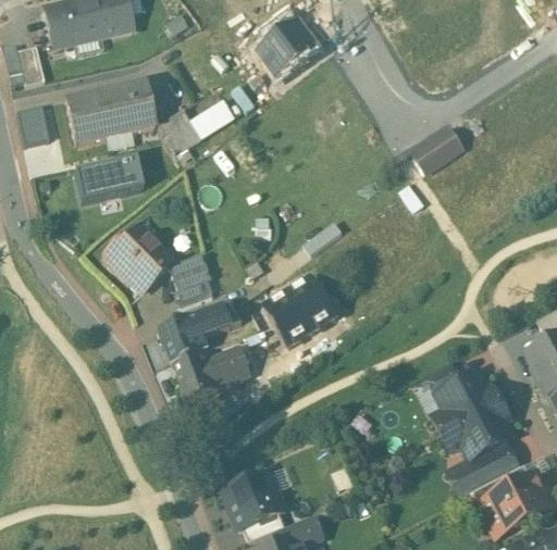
[(77,0),(42,8),(52,49),(102,37),(94,0),(77,0)]
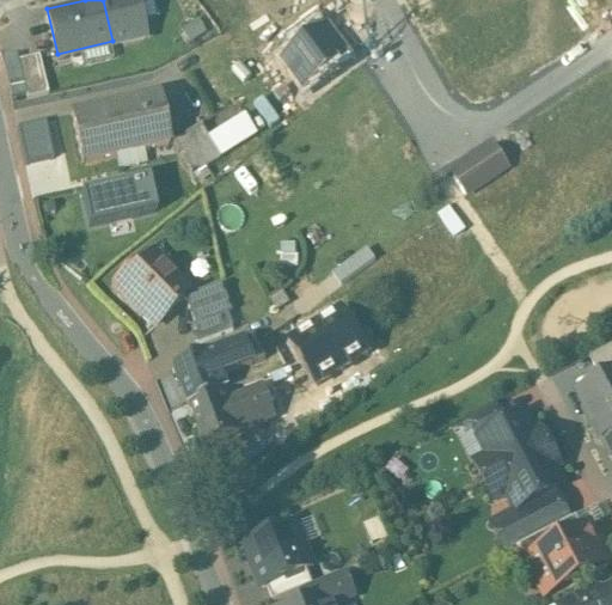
[(103,0),(112,41),(145,34),(136,0),(103,0)]
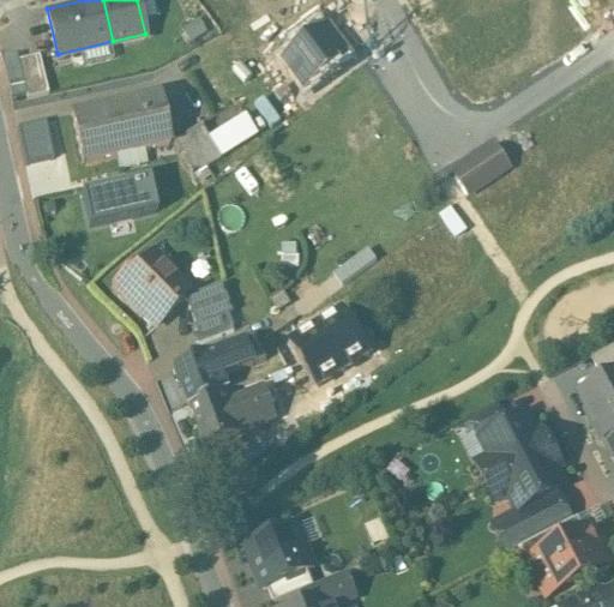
[(305,86),(350,53),(326,20),(281,54),(305,86)]
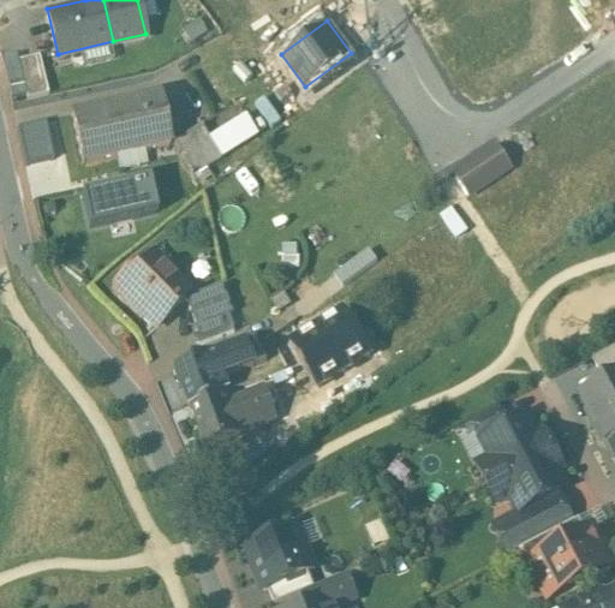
[(39,52),(17,57),(27,95),(48,90),(39,52)]
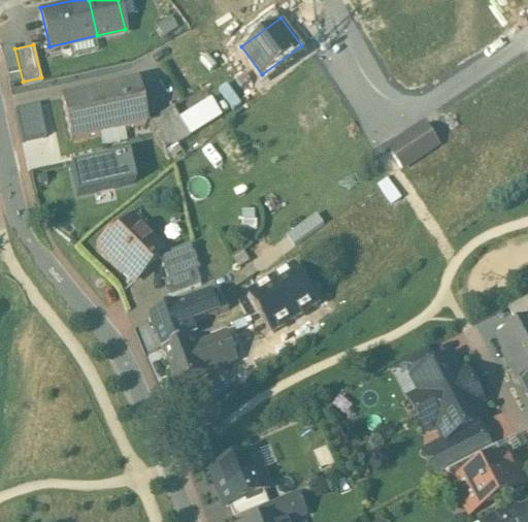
[(136,79),(61,96),(70,137),(146,121),(136,79)]
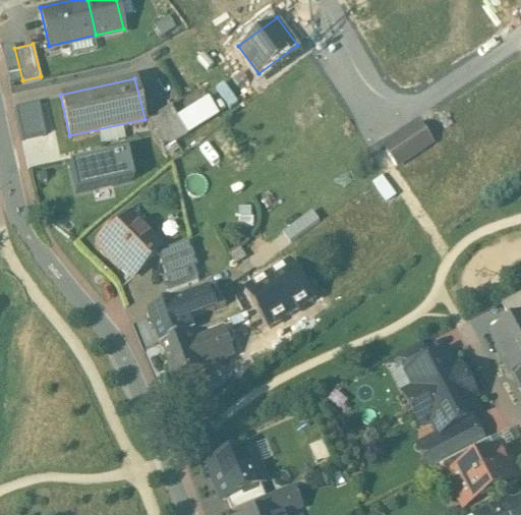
[(22,135),(44,130),(37,100),(16,105),(22,135)]
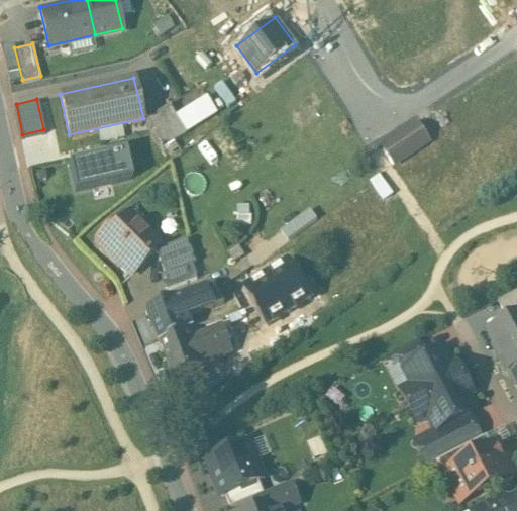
[(171,100),(146,115),(164,144),(187,129),(177,112),(171,100)]
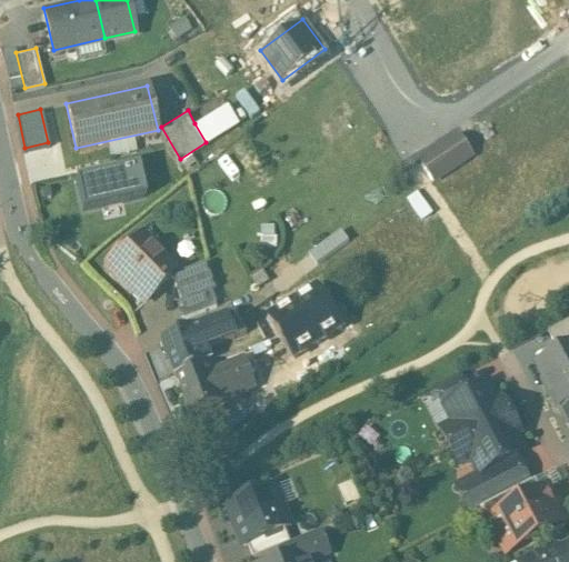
[(210,113),(195,123),(206,142),(221,132),(210,113)]
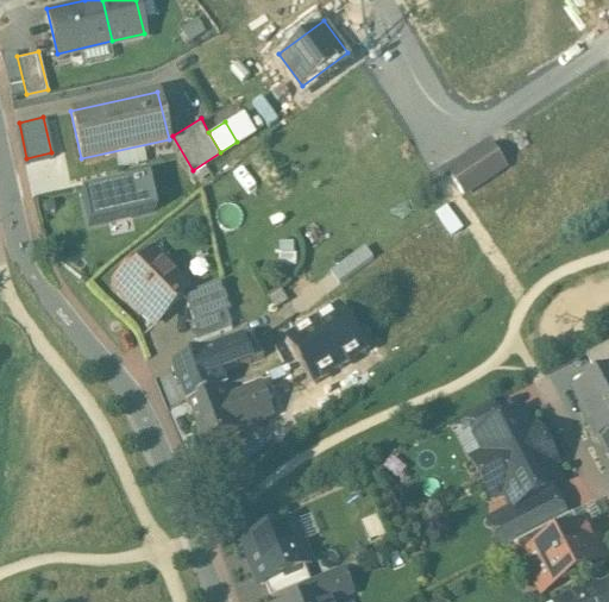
[(495,138),(449,161),(462,189),(508,168),(495,138)]
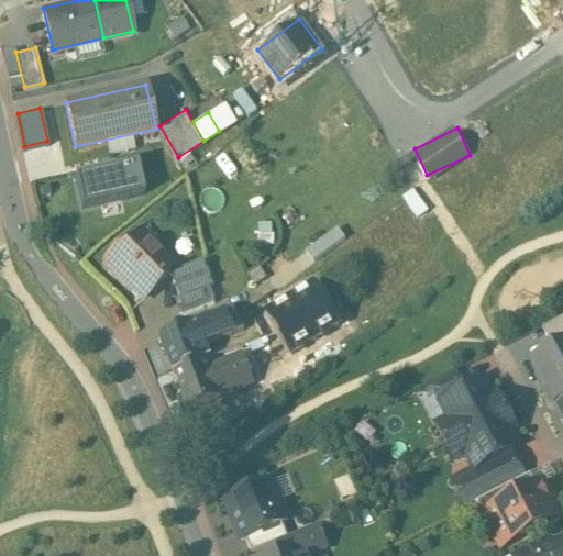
[(135,160),(75,174),(81,204),(143,191),(135,160)]
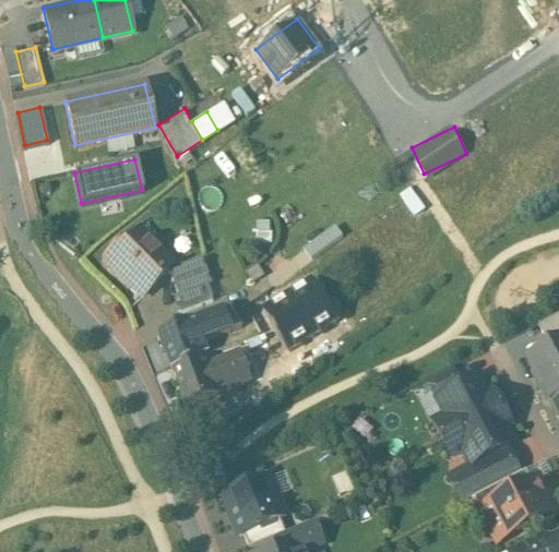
[(149,248),(138,237),(130,237),(118,249),(110,249),(105,254),(105,263),(111,270),(117,270),(118,270),(142,294),(173,262),(153,242),(149,248)]
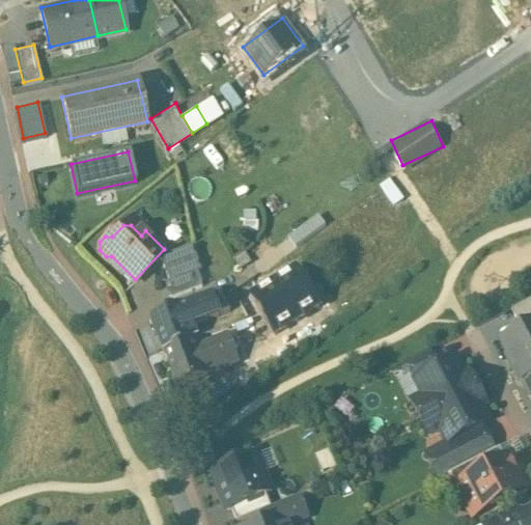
[(193,242),(171,250),(163,258),(170,278),(197,268),(202,266),(193,242)]
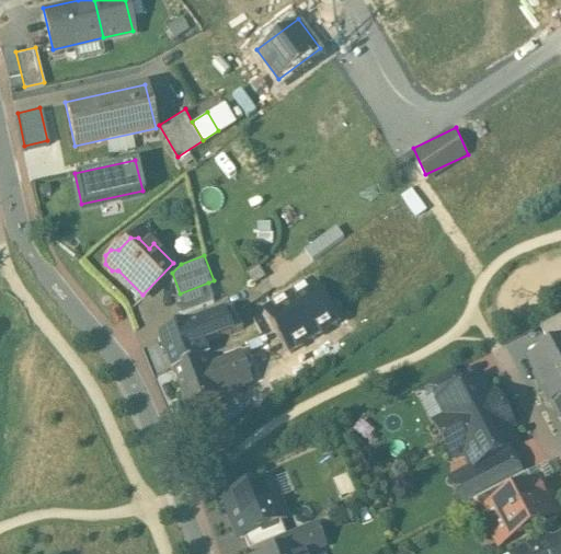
[(288,293),(313,334),(338,320),(312,279),(288,293)]
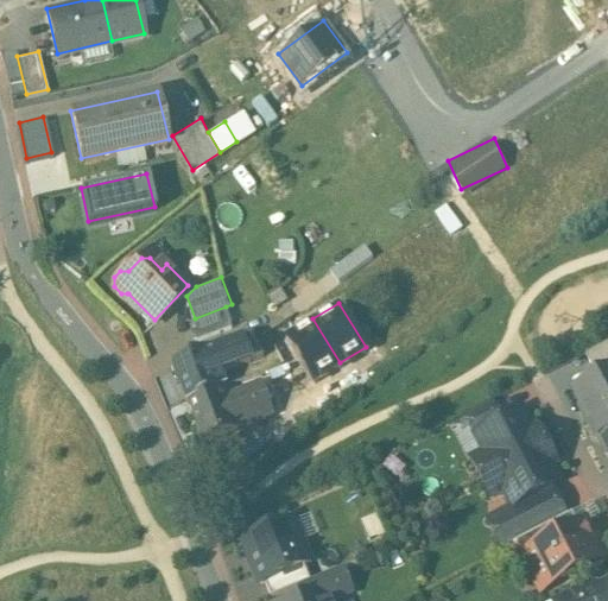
[(195,318),(190,320),(197,337),(233,324),(226,307),(195,318)]
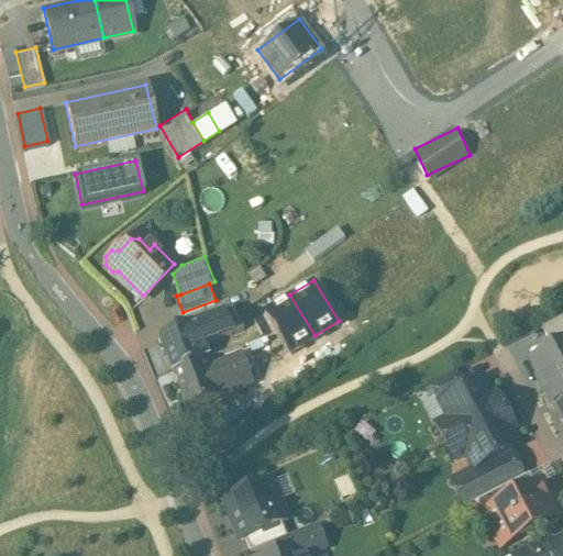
[(290,351),(315,335),(289,295),(266,310),(290,351)]
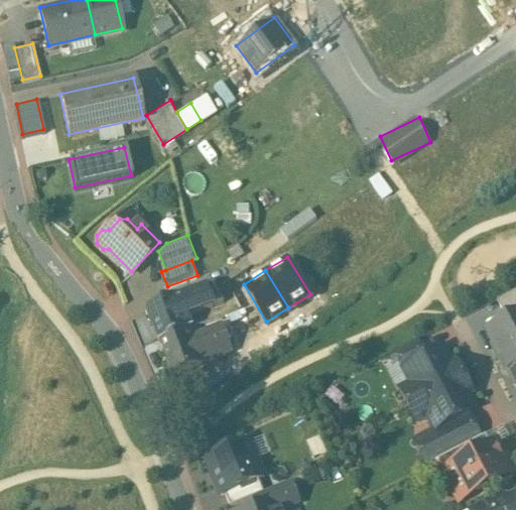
[(174,294),(146,305),(158,337),(191,325),(187,312),(223,299),(215,279),(191,288),(174,294)]
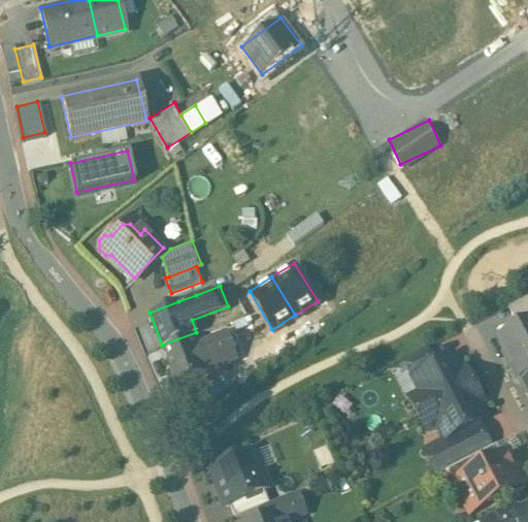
[(527,293),(508,303),(519,324),(527,319),(527,293)]
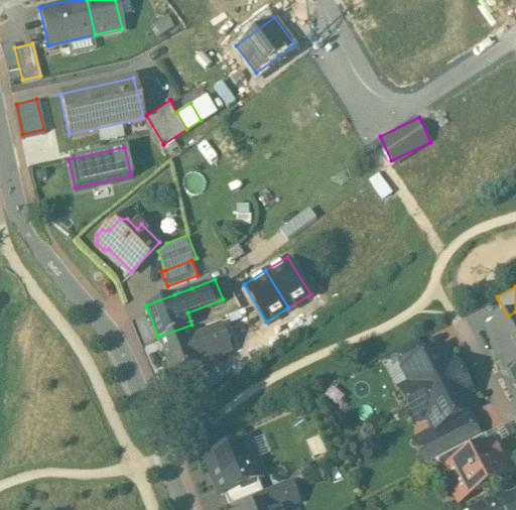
[(515,311),(507,316),(488,327),(496,342),(494,343),(501,356),(515,348),(515,311)]
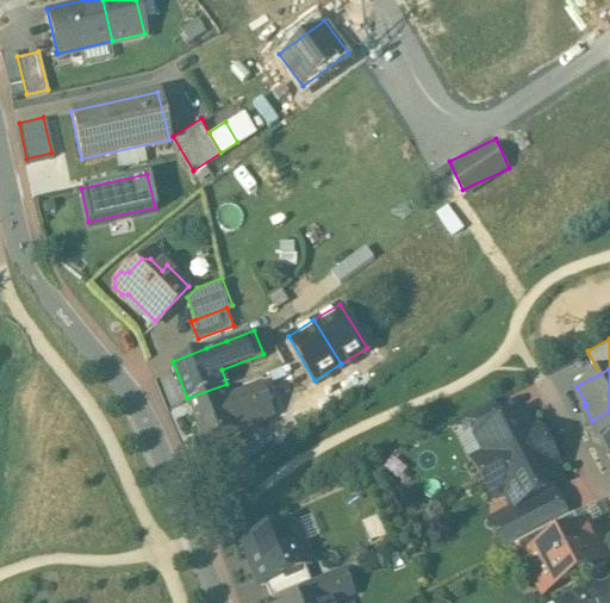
[(226,384),(187,398),(203,440),(275,412),(262,378),(237,387),(236,389),(232,390),(230,391),(226,384)]
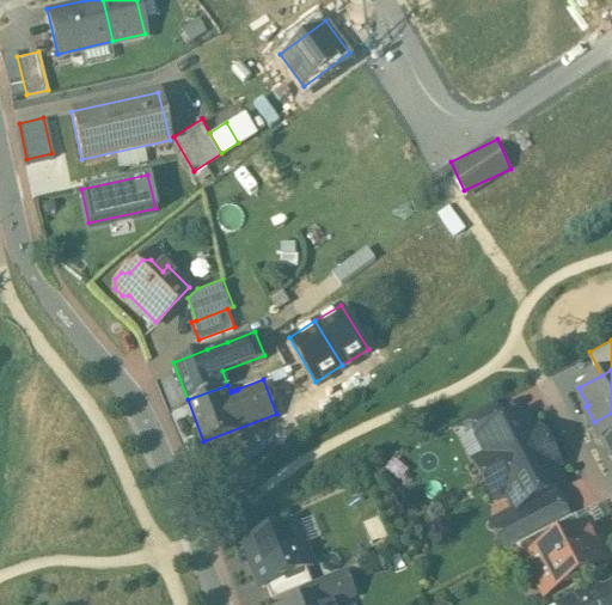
[(494,401),(467,413),(478,434),(505,421),(494,401)]
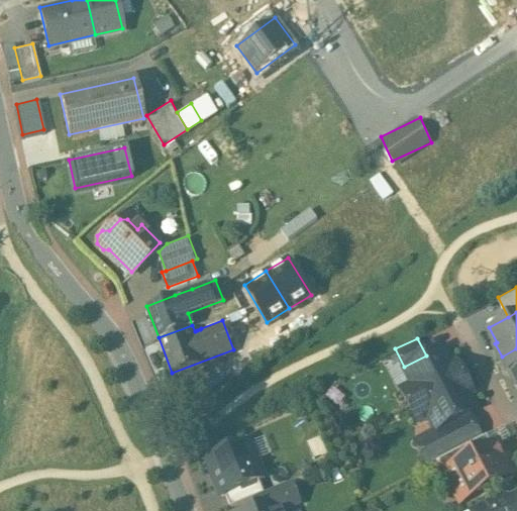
[(452,361),(444,345),(426,355),(404,367),(412,381),(401,387),(417,419),(429,413),(436,427),(469,410),(477,406),(469,392),(474,390),(456,358),(452,361)]
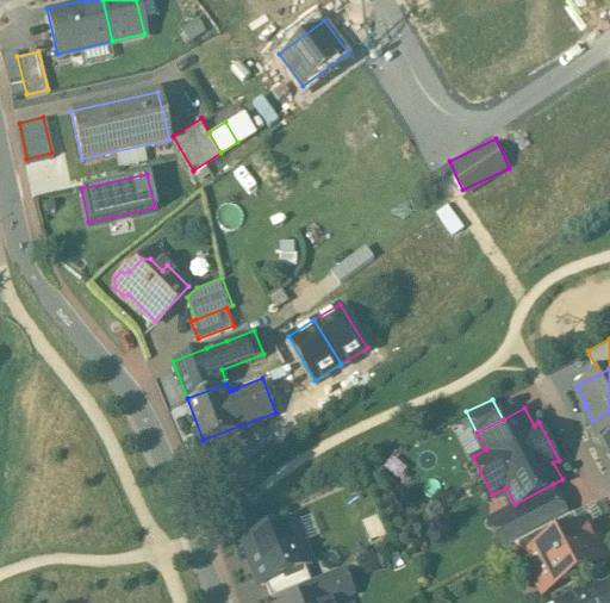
[(609,411),(592,421),(601,437),(603,436),(609,449),(609,448),(609,411)]
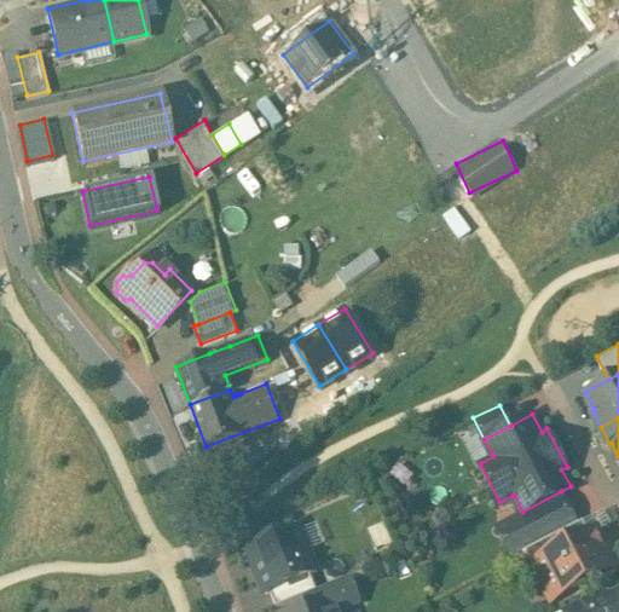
[(561,491),(522,512),(537,540),(512,553),(513,554),(524,549),(577,521),(561,491)]
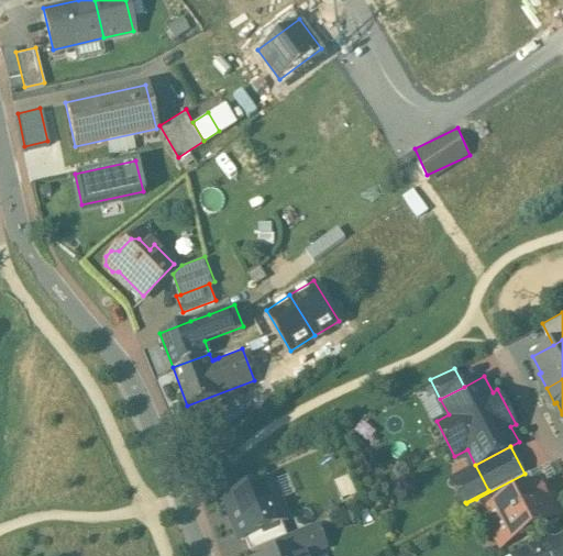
[(525,474),(476,499),(484,513),(534,486),(534,485),(528,473),(530,471),(530,470),(525,474)]
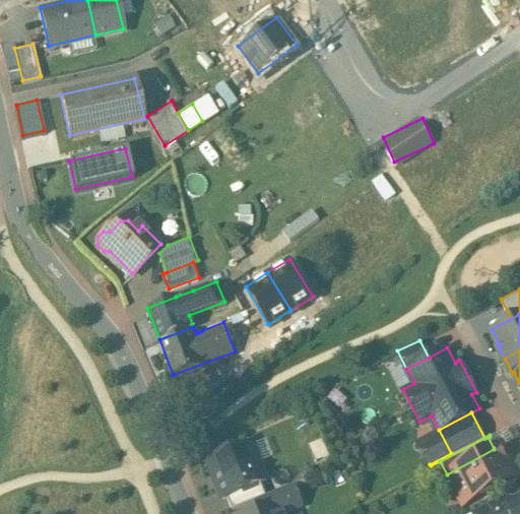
[(249,440),(205,457),(219,494),(264,475),(249,440)]
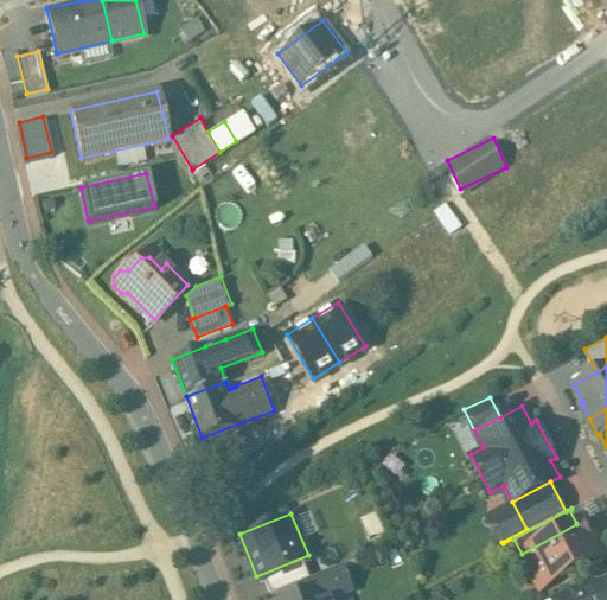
[(576,524),(522,554),(530,568),(537,565),(545,581),(605,550),(594,531),(590,533),(585,522),(588,519),(587,517),(576,523),(576,524)]
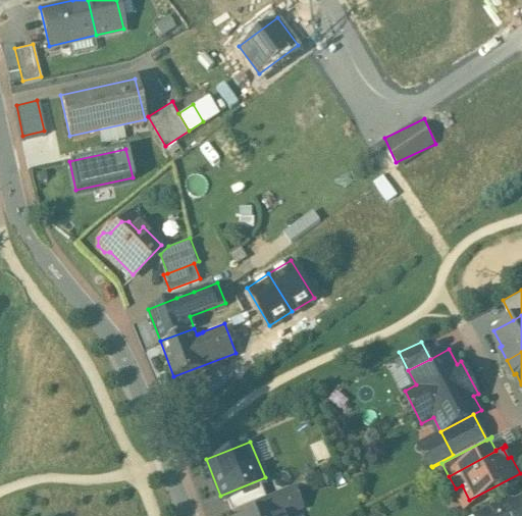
[(294,484),(259,498),(264,511),(279,504),(283,512),(302,505),(294,484)]
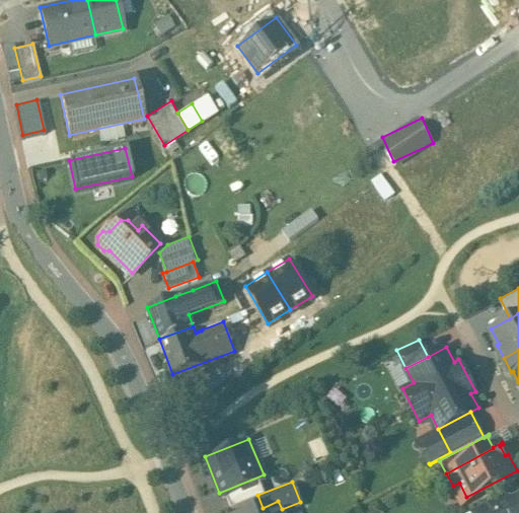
[(504,492),(471,509),(473,512),(488,512),(510,502),(504,492)]
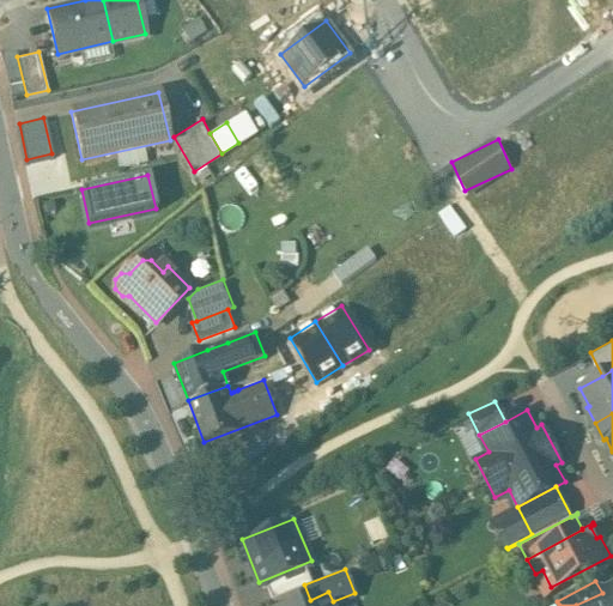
[(612,605),(612,587),(602,593),(576,605),(612,605)]
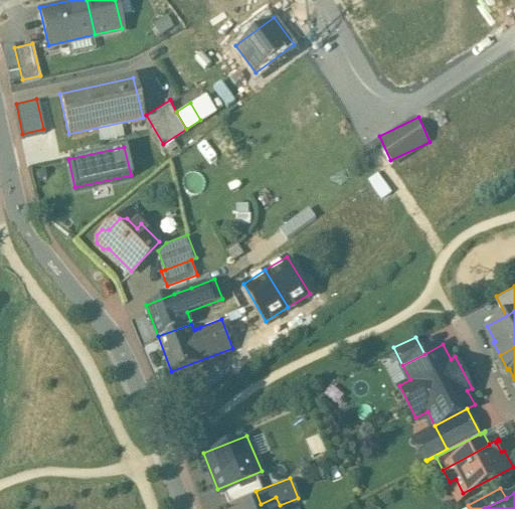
[(261,504),(247,508),(281,508),(280,505),(276,497),(261,504)]
